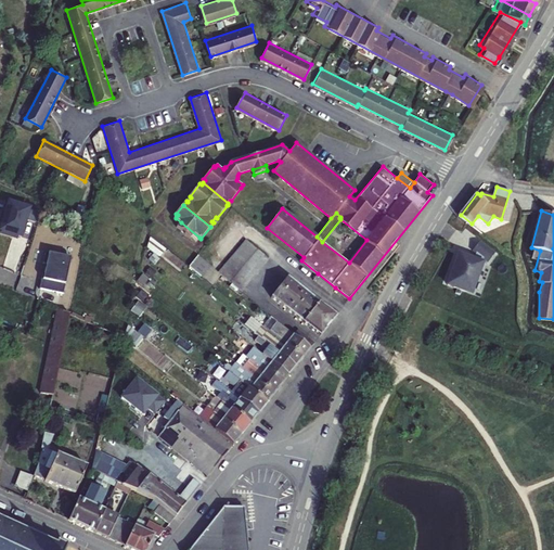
[(200,238),(181,222),(178,227),(196,242),(200,238)]
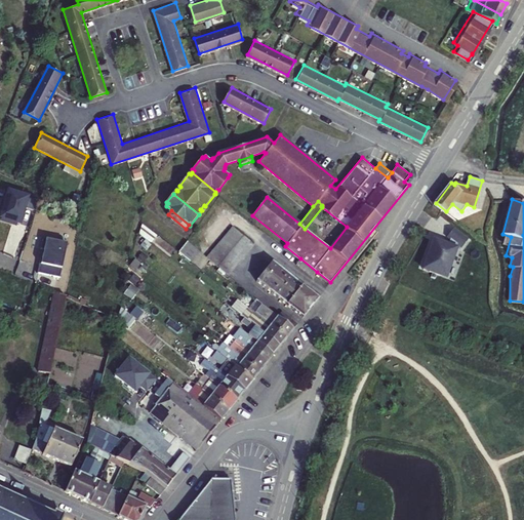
[(139,232),(151,241),(157,234),(143,223),(139,232)]
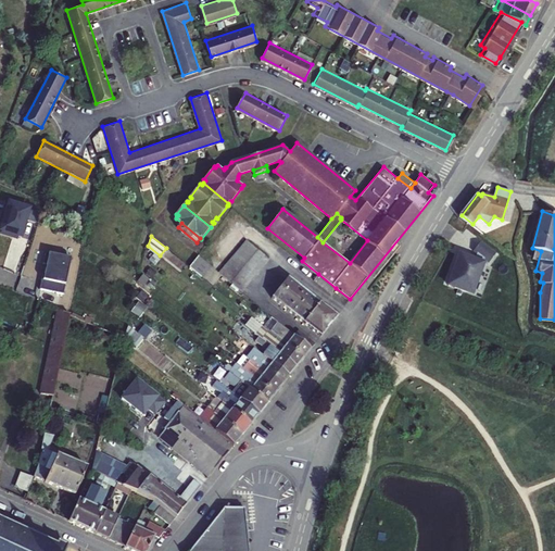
[(244,240),(238,249),(260,267),(267,258),(244,240)]
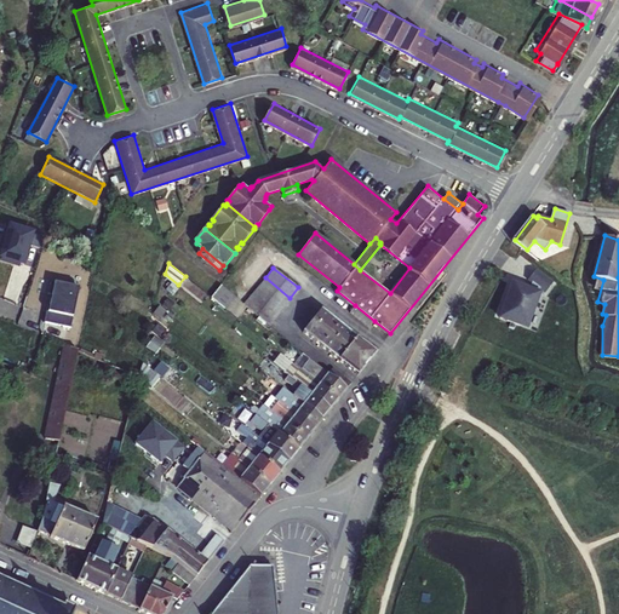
[(503,317),(528,327),(540,292),(542,288),(546,292),(554,281),(538,270),(531,280),(533,282),(531,290),(517,285),(510,303),(508,303),(503,317)]
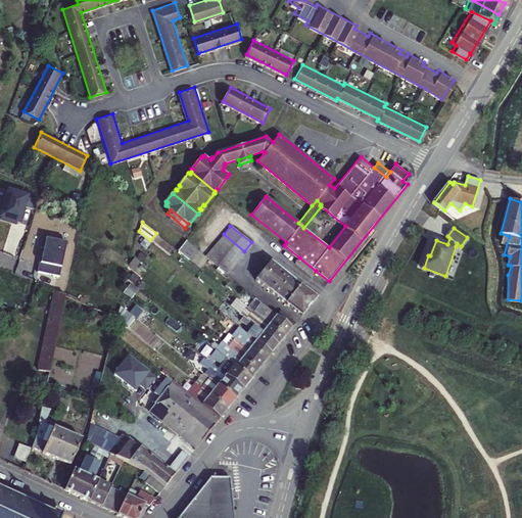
[(227,274),(244,251),(224,234),(205,256),(227,274)]
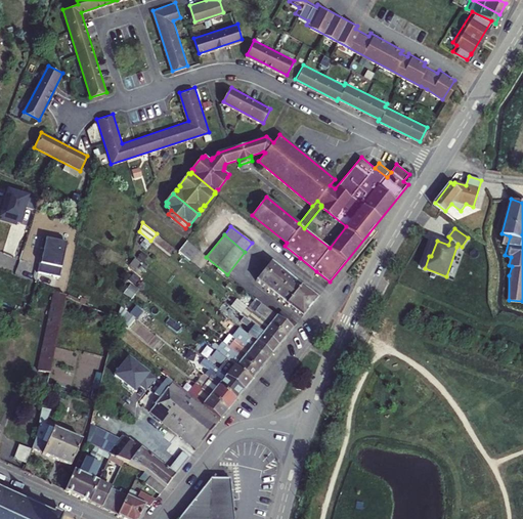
[(42,248),(39,261),(38,261),(36,271),(57,275),(64,242),(41,236),(39,247),(42,248)]
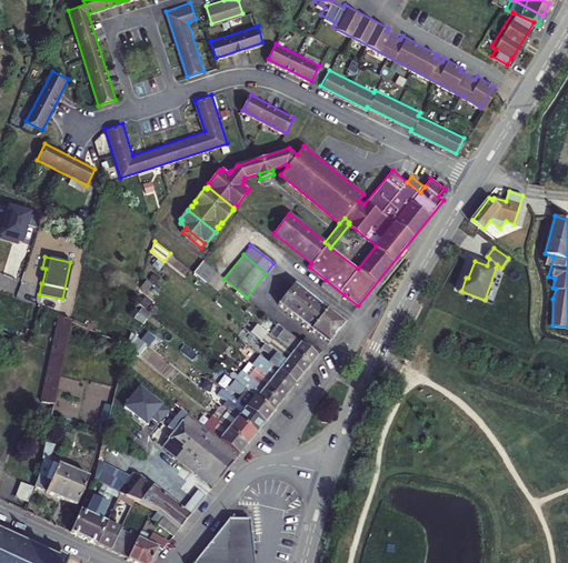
[(208,281),(215,272),(202,262),(196,271),(208,281)]
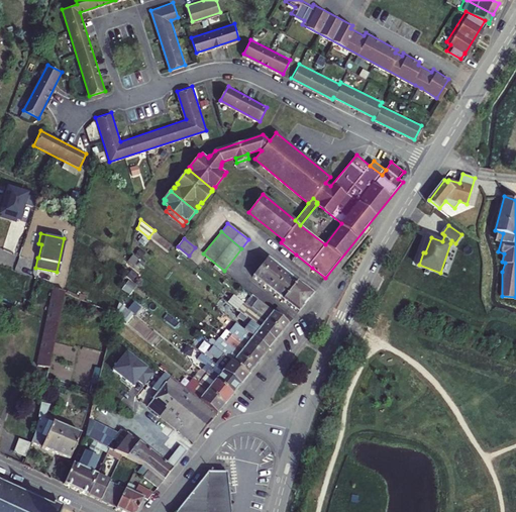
[(308,272),(312,268),(296,254),(292,259),(308,272)]
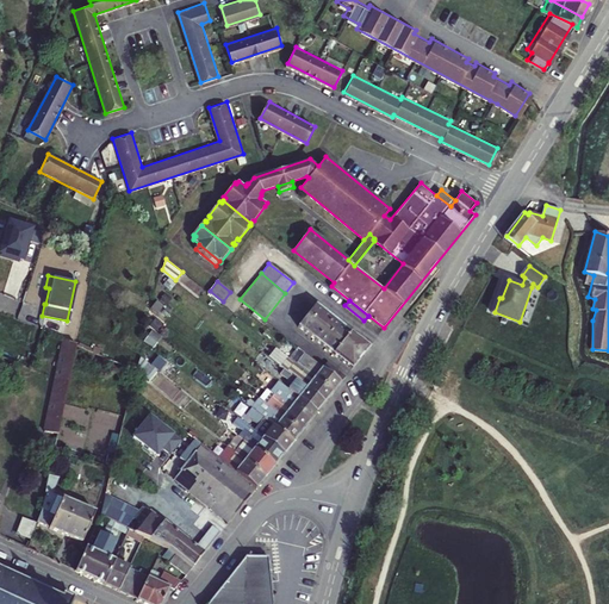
[(324,328),(334,317),(316,304),(308,315),(324,328)]
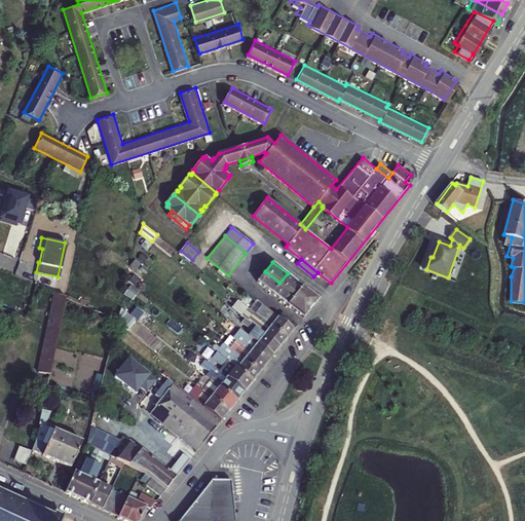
[(279,283),(265,271),(258,281),(272,292),(279,283)]
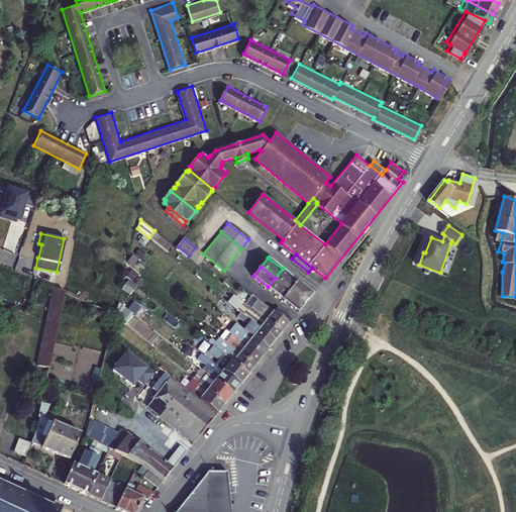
[(289,290),(297,280),(283,269),(275,278),(289,290)]
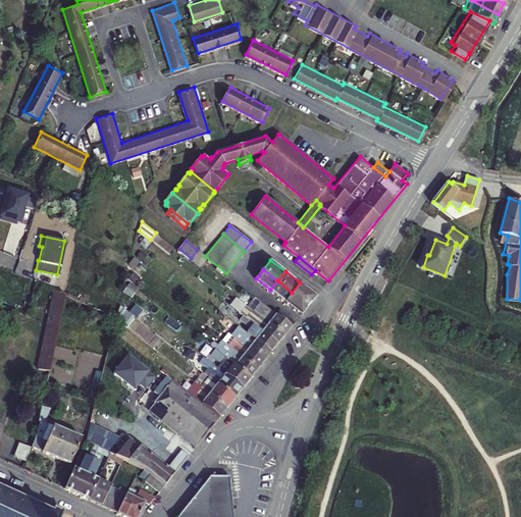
[(277,280),(270,290),(284,302),(292,293),(277,280)]
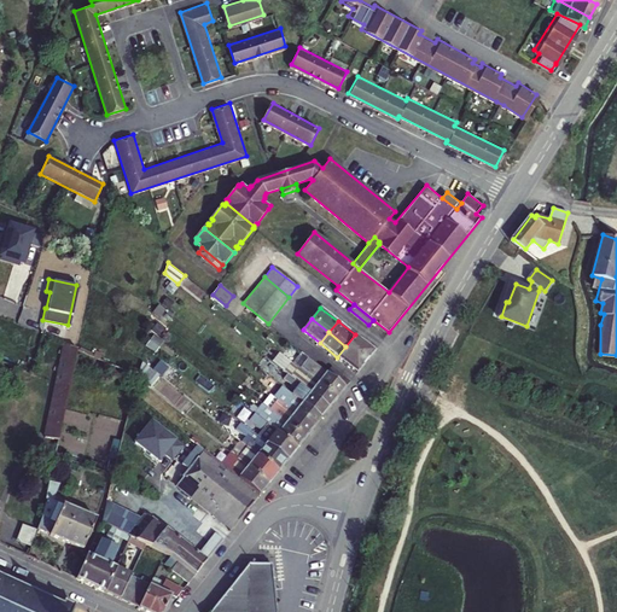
[(365,361),(374,350),(355,334),(345,347),(365,361)]
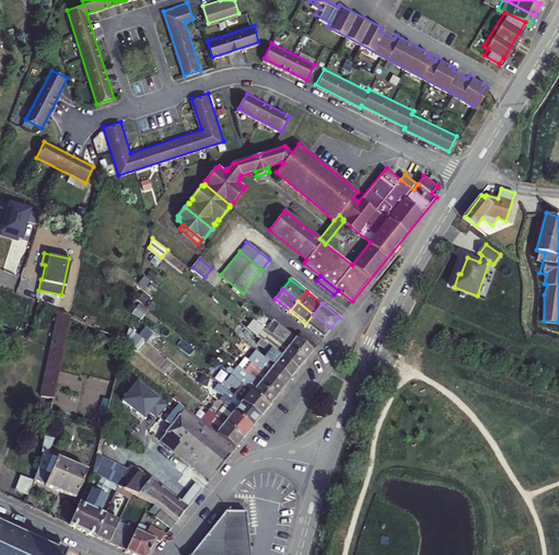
[(50,400),(69,315),(63,313),(57,310),(37,395),(50,400)]
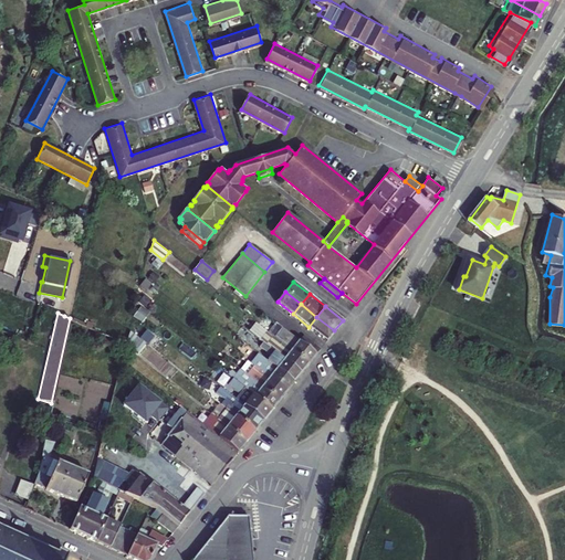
[(334,330),(316,317),(309,327),(326,340),(334,330)]
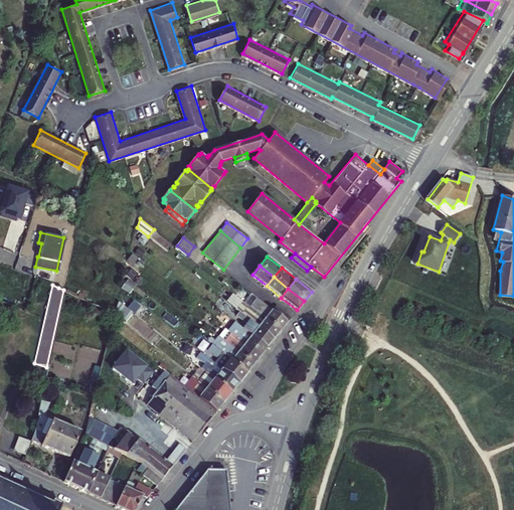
[(233,291),(226,299),(235,307),(242,298),(233,291)]
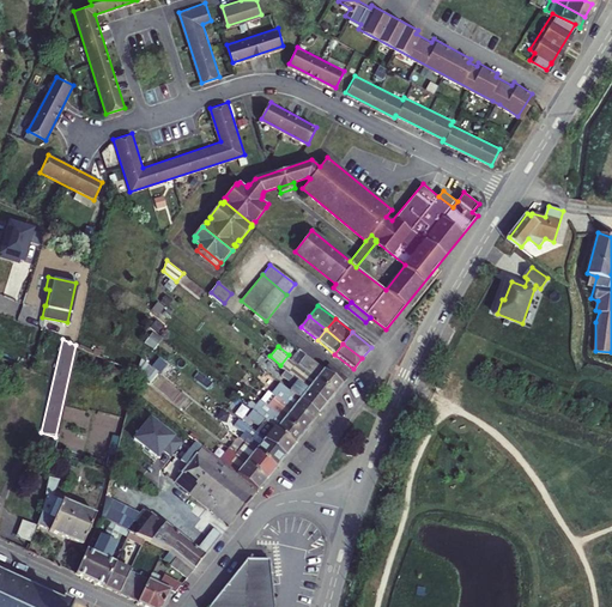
[(300,347),(292,358),(297,362),(300,364),(308,354),(303,351),(300,347)]
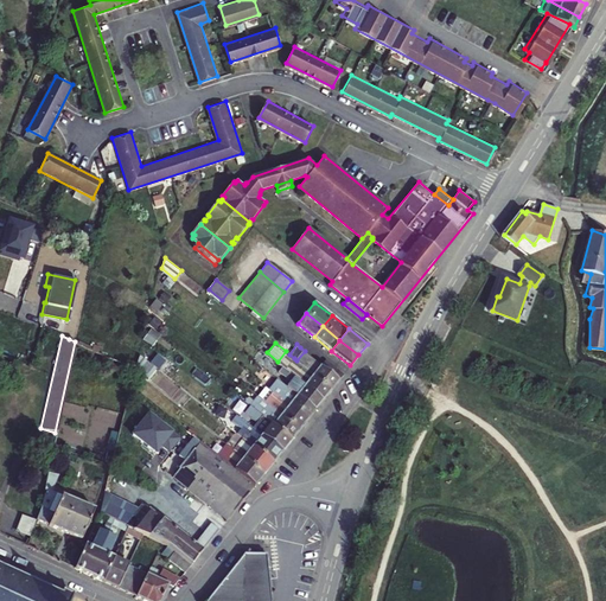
[(324,398),(332,388),(297,360),(294,358),(289,355),(286,351),(278,362),(288,370),(294,375),(324,398)]
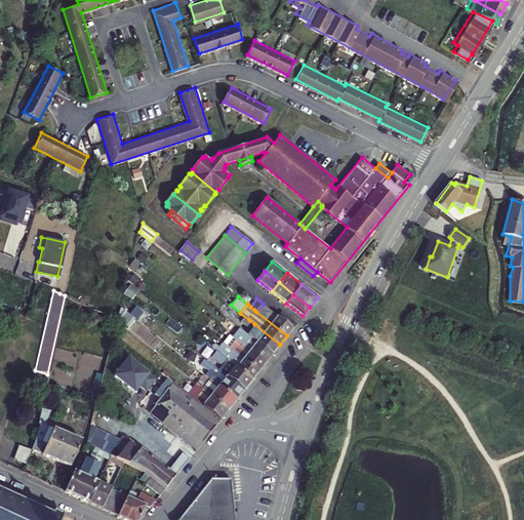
[(256,312),(287,335),(293,327),(278,315),(270,309),(264,304),(256,312)]
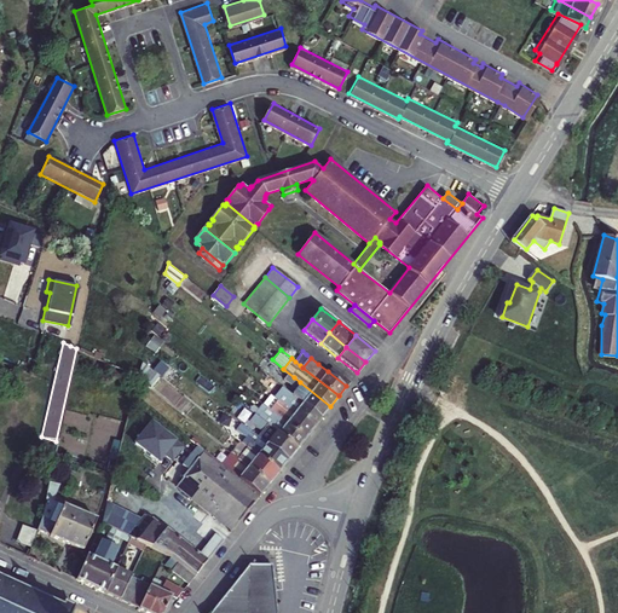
[(331,366),(328,371),(346,386),(350,381),(331,366)]
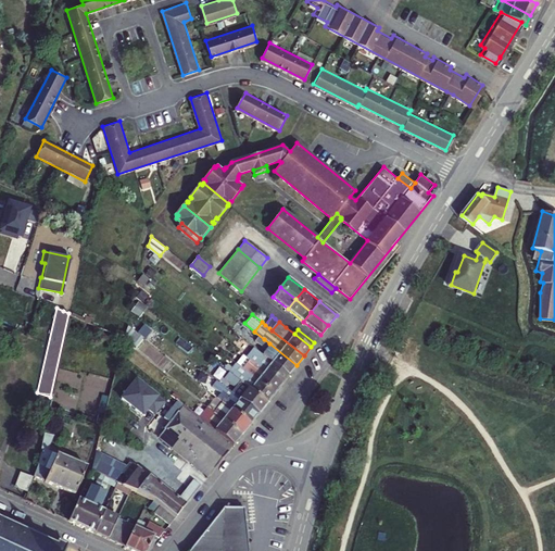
[(269,343),(262,352),(289,374),(297,365),(269,343)]
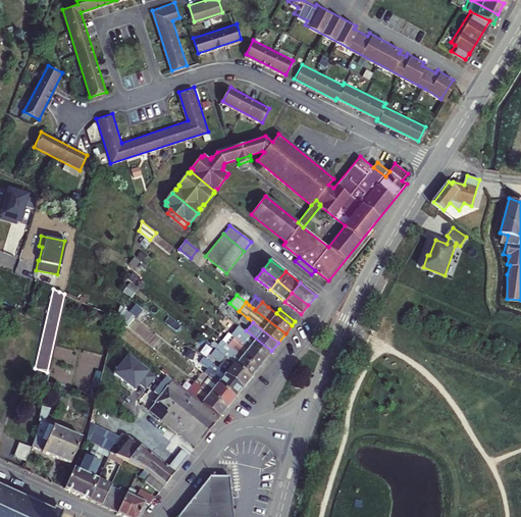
[(239,340),(264,359),(271,351),(246,330),(238,324),(230,332),(235,335),(239,340)]
